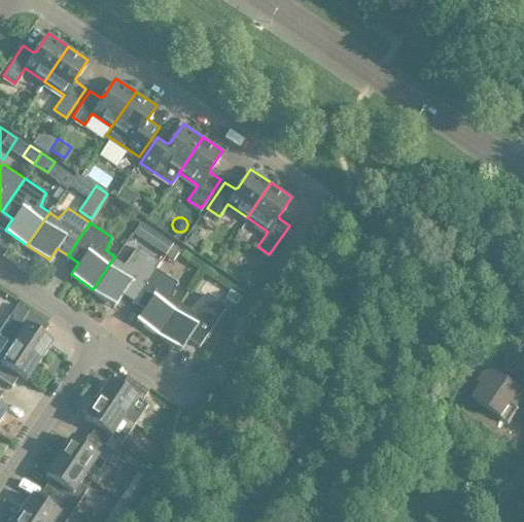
[(202,237),(191,230),(186,239),(197,245),(202,237)]
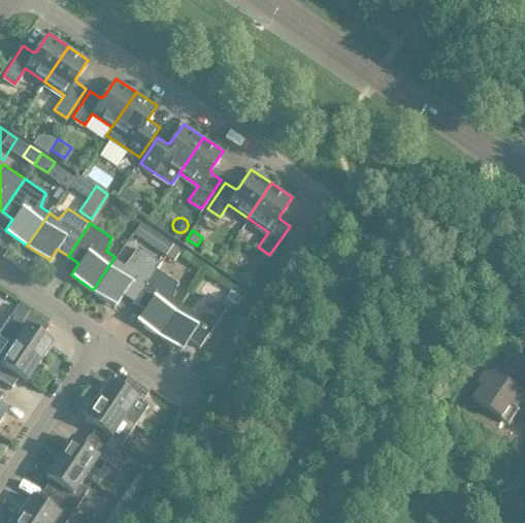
[(165,253),(173,241),(162,233),(154,244),(165,253)]
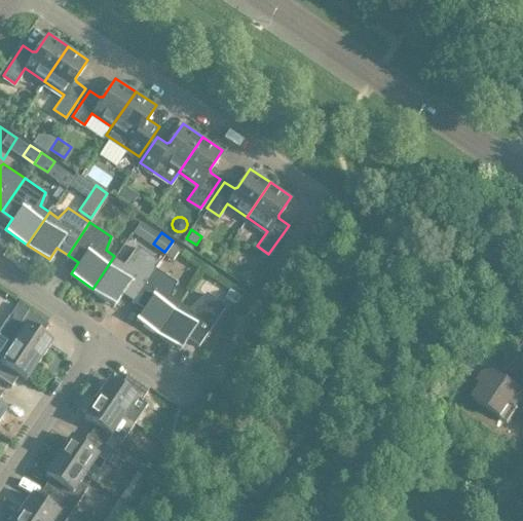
[(173,240),(164,252),(174,258),(181,247),(173,240)]
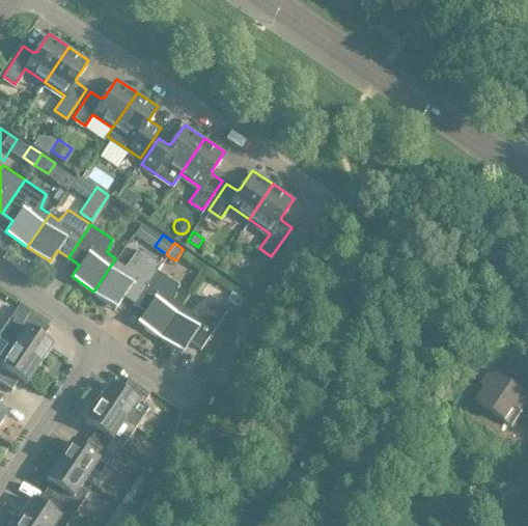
[(123,295),(134,302),(157,269),(161,261),(138,246),(128,261),(124,265),(115,258),(93,292),(115,306),(123,295)]
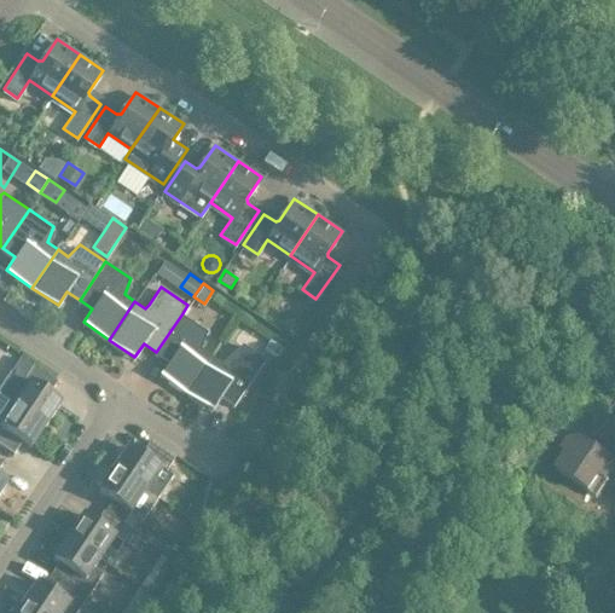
[(183,313),(156,352),(169,360),(160,374),(186,392),(212,353),(202,346),(208,330),(183,313)]
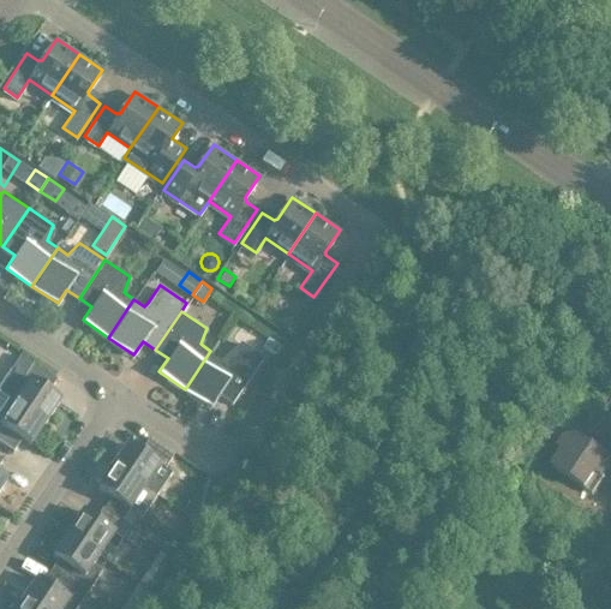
[(269,334),(264,342),(276,351),(282,342),(269,334)]
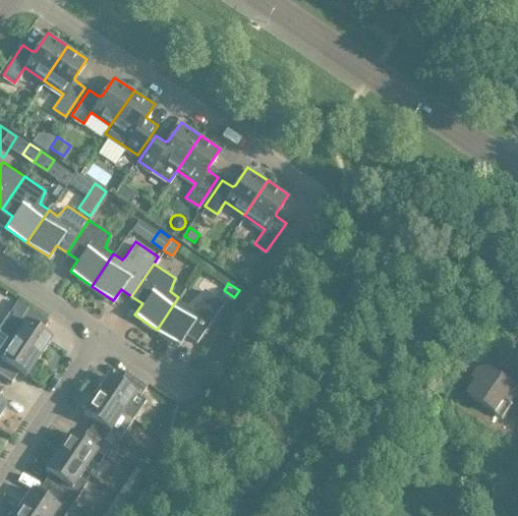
[(178,297),(157,330),(178,344),(186,333),(197,340),(224,300),(204,287),(187,303),(178,297)]
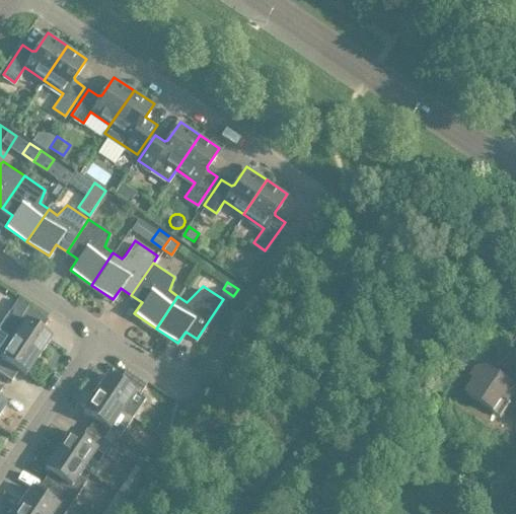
[(0,327),(39,354),(52,336),(42,328),(49,317),(18,297),(0,323),(0,327)]
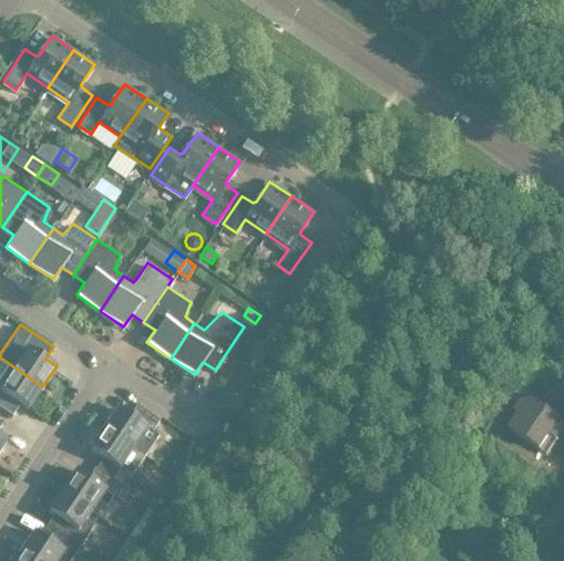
[(0,357),(0,404),(13,413),(21,402),(29,407),(42,386),(0,357)]
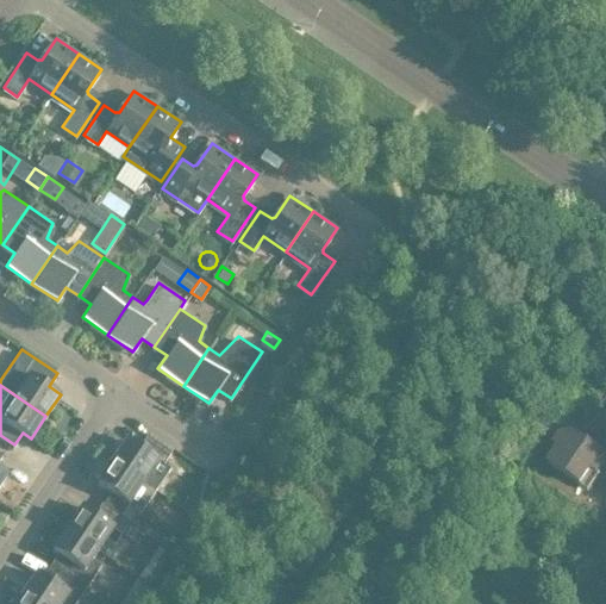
[(549,459),(589,486),(600,469),(598,468),(604,459),(605,460),(605,444),(603,449),(573,430),(560,433),(554,440),(558,443),(549,459)]
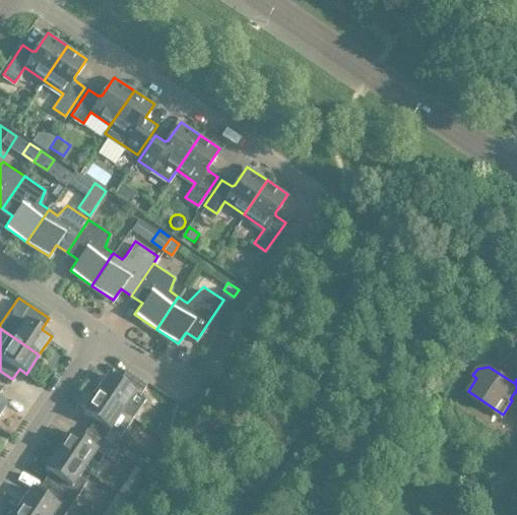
[(95,391),(123,409),(135,391),(139,394),(146,383),(126,370),(119,379),(109,372),(95,391)]
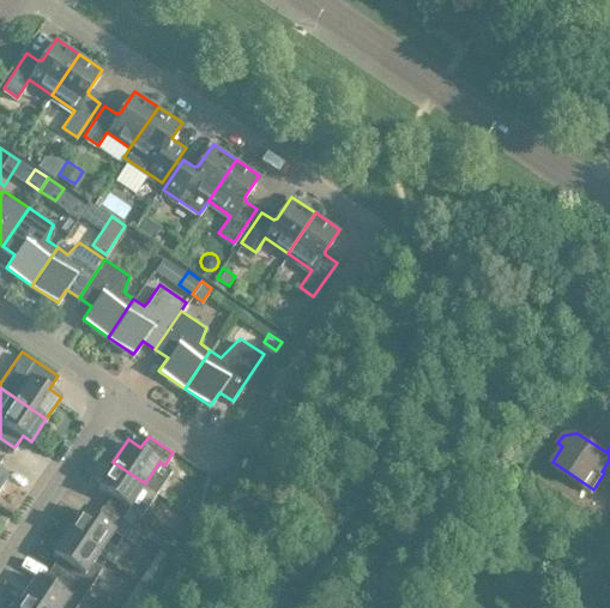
[(113,462),(98,483),(114,495),(107,506),(122,517),(130,505),(142,513),(157,492),(145,483),(113,462)]
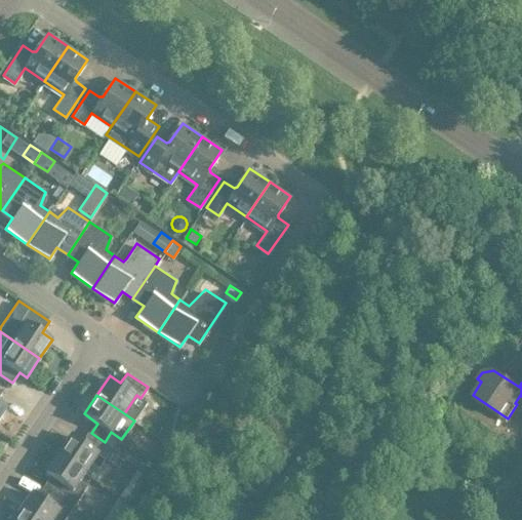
[(176,434),(163,425),(157,434),(170,443),(176,434)]
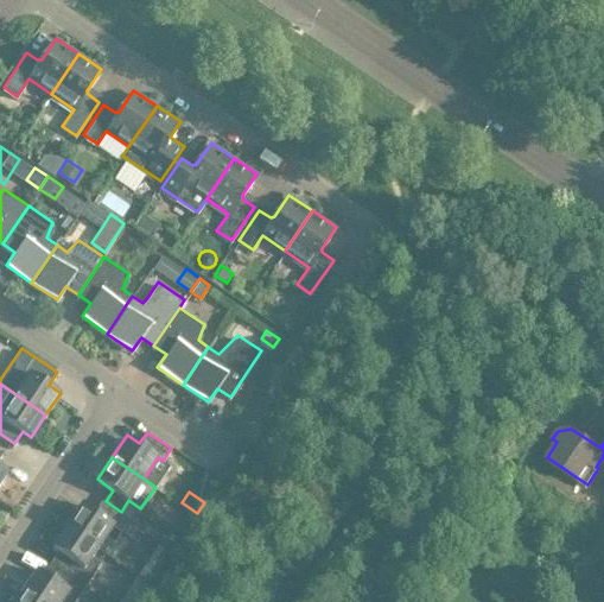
[(68,524),(99,545),(106,534),(114,540),(129,518),(121,512),(106,501),(102,499),(94,509),(82,501),(68,524)]
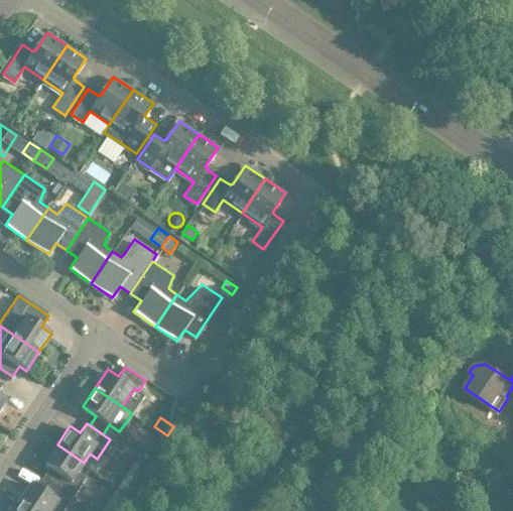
[(84,463),(57,444),(44,463),(54,470),(48,480),(73,496),(86,477),(78,471),(84,463)]
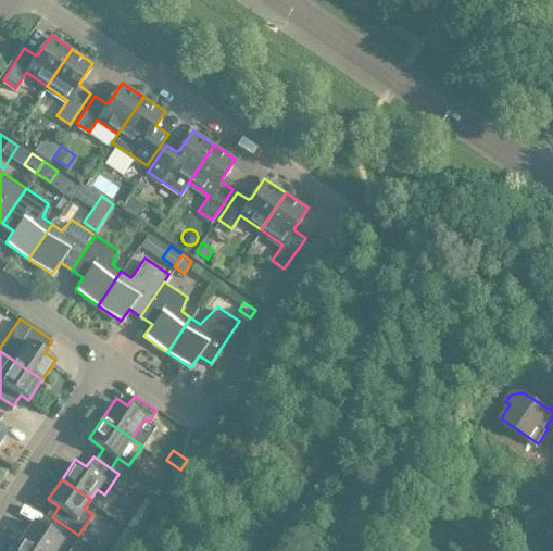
[(66,550),(78,535),(52,517),(46,527),(34,520),(21,539),(37,550),(54,550),(57,550),(58,550),(66,550)]
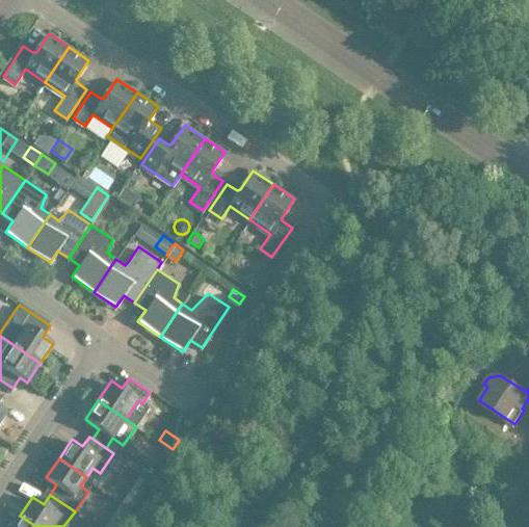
[(35,526),(20,516),(11,526),(35,526)]
